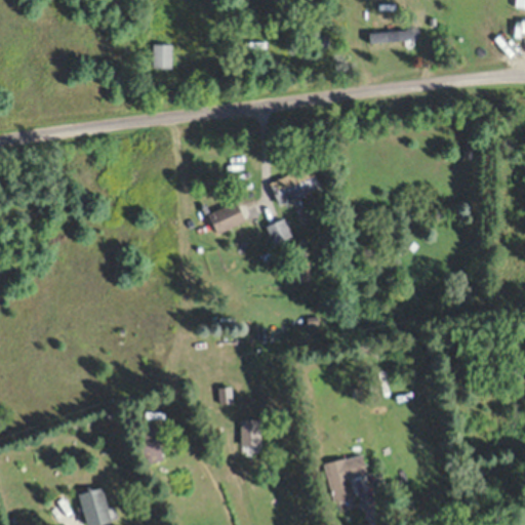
[(370,43),(418,40),(418,30),(369,32),(370,43)]
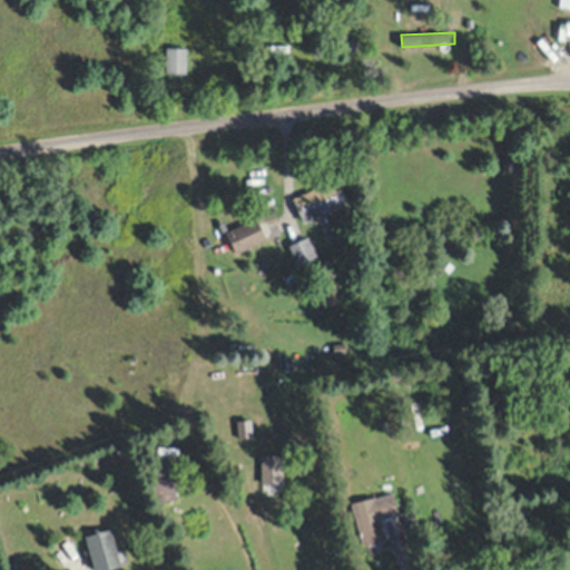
[(187,75),(187,48),(165,48),(165,75),(187,75)]
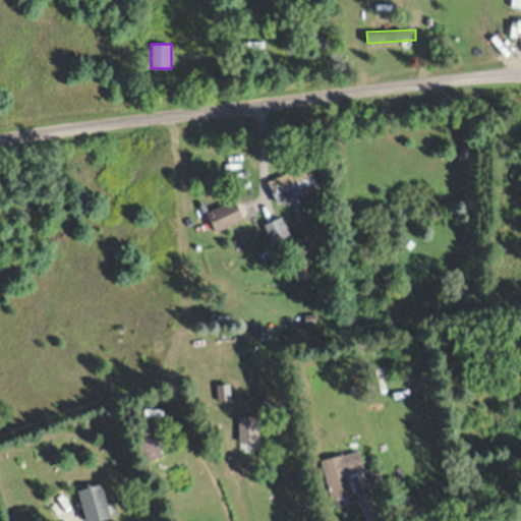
[(268,181),(277,204),(317,186),(308,164),(268,181)]
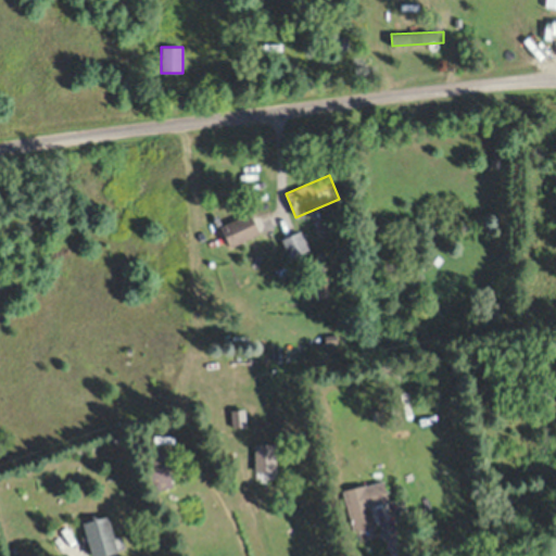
[(261,235),(251,213),(220,227),(230,248),(261,235)]
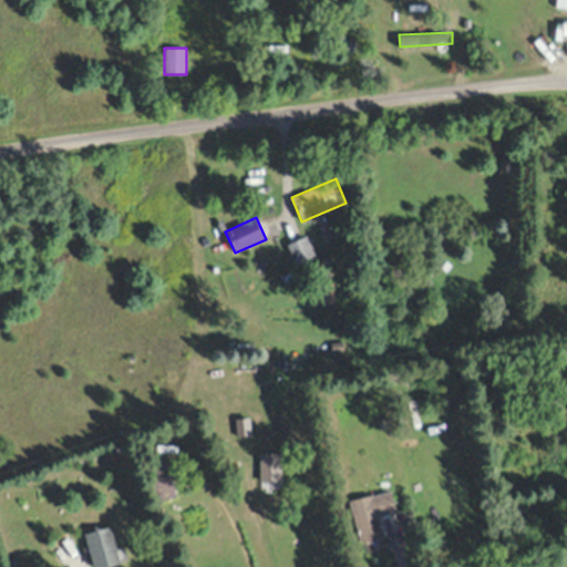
[(288,245),(297,266),(316,258),(307,236),(288,245)]
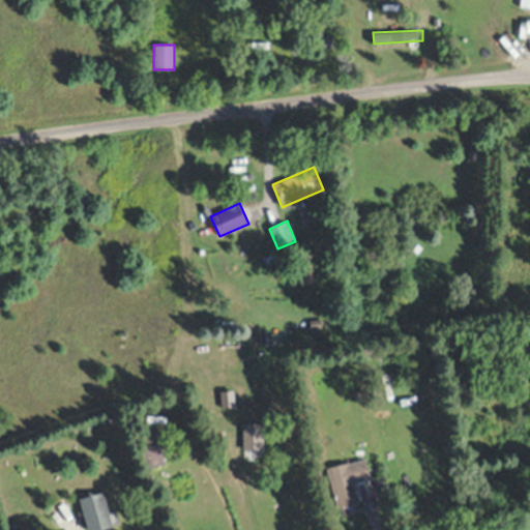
[(234,407),(233,391),(218,393),(219,408),(234,407)]
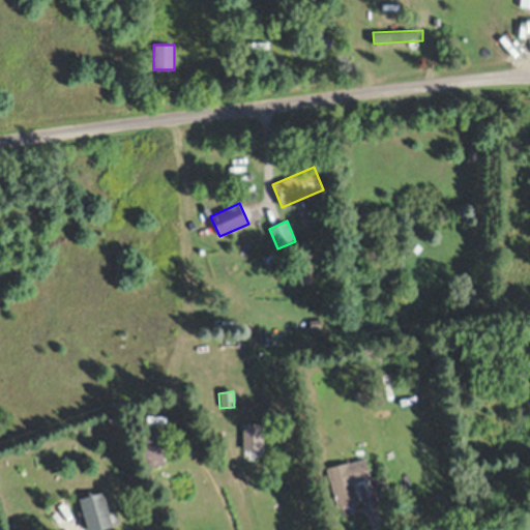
[(263,452),(263,424),(243,424),(243,452),(263,452)]
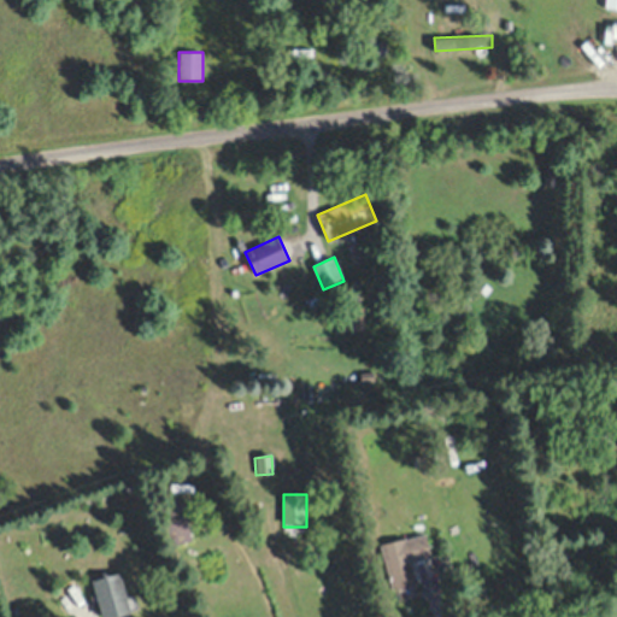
[(187,510),(164,515),(170,545),(193,541),(187,510)]
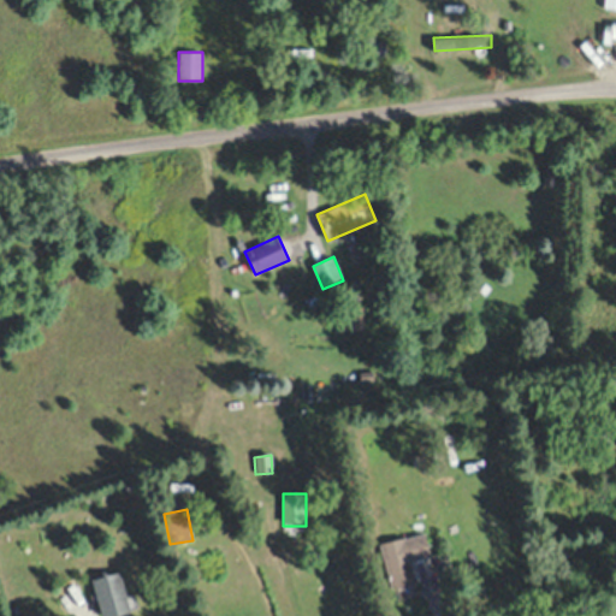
[(416,584),(410,562),(431,558),(425,534),(379,545),(390,590),(416,584)]
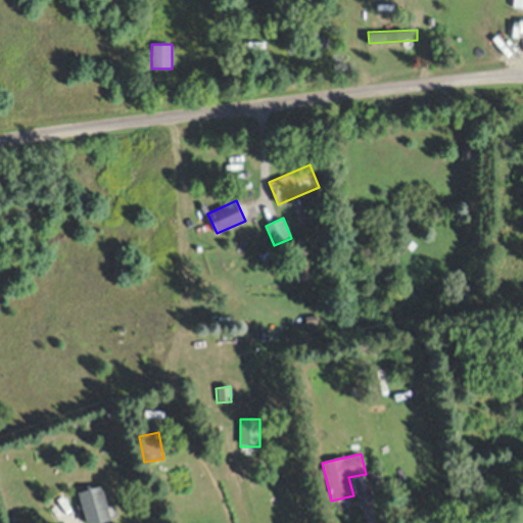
[(101,522),(110,521),(102,486),(80,492),(87,522),(101,522)]
